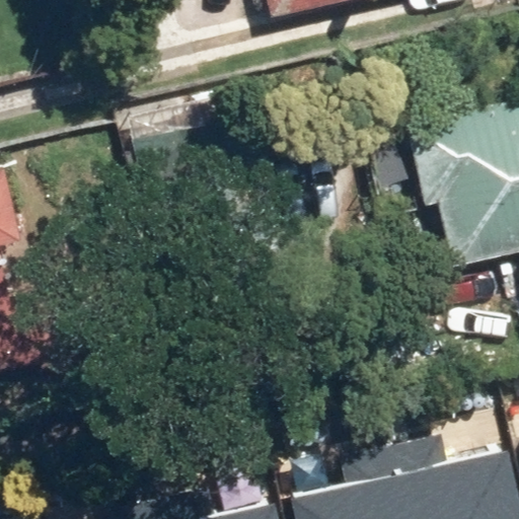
[(518,90),(404,112),(420,195),(436,193),(448,257),(518,243),(518,90)]
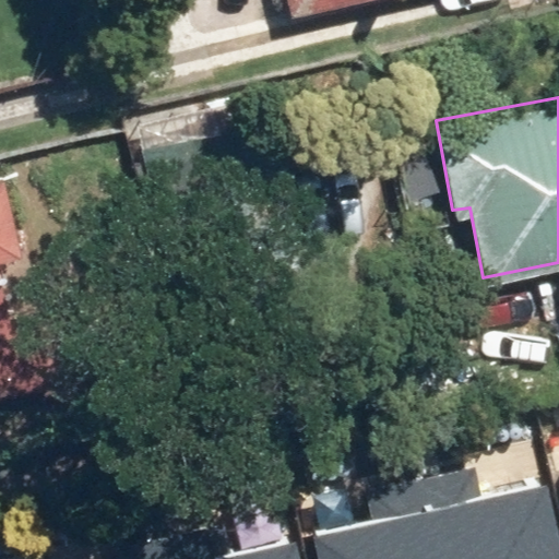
[(226,123),(135,138),(147,213),(237,199),(226,123)]
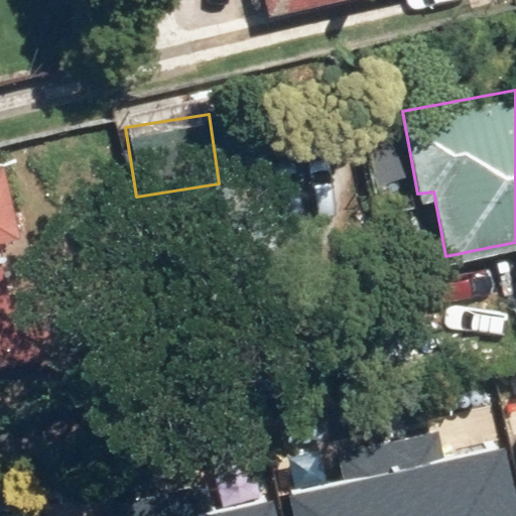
[(0,368),(59,357),(44,281),(1,289),(0,285),(0,240),(23,236),(11,173),(0,175),(0,368)]
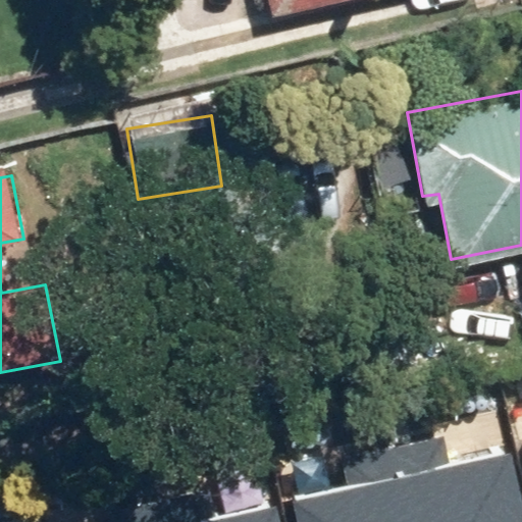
[(521,521),(521,448),(521,449),(467,461),(462,436),(404,450),(420,521),(521,521)]
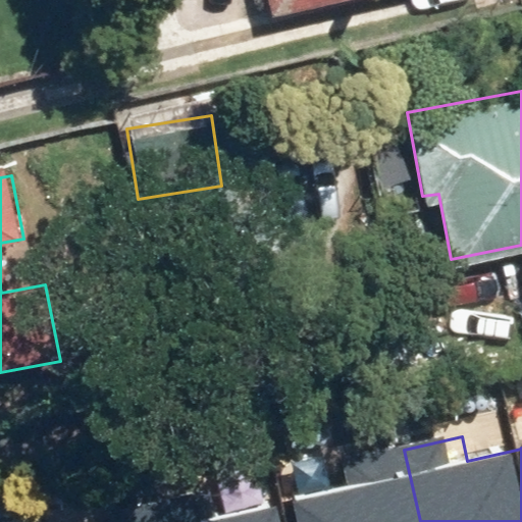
[(298,499),(303,521),(420,521),(404,450),(348,462),(353,486),(298,499)]
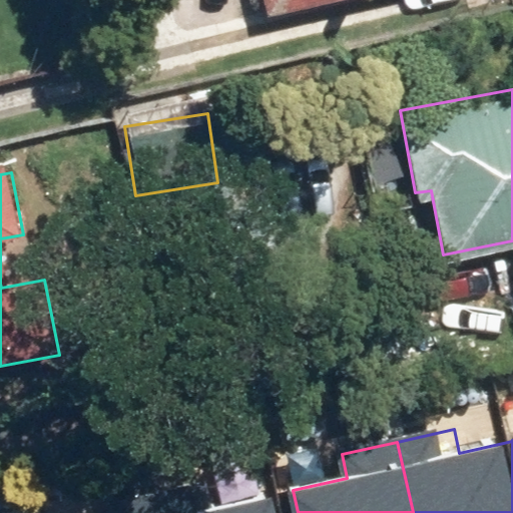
[(277,512),(274,496),(219,508),(214,484),(157,497),(160,512),(277,512)]
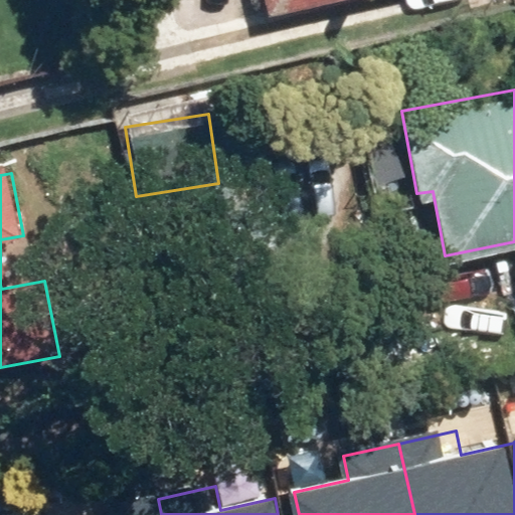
[(161,514),(158,499),(103,512),(103,514),(161,514)]
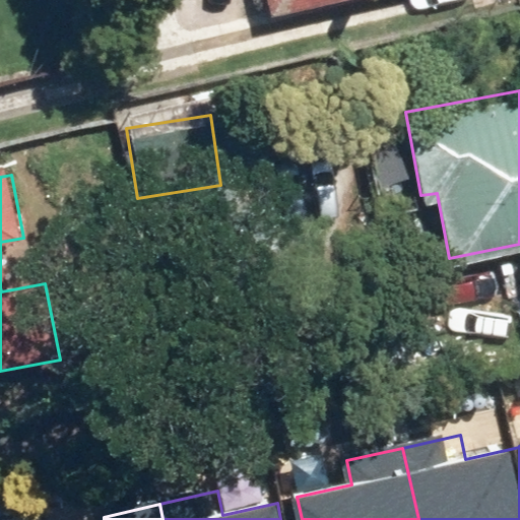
All buildings are outlined.
